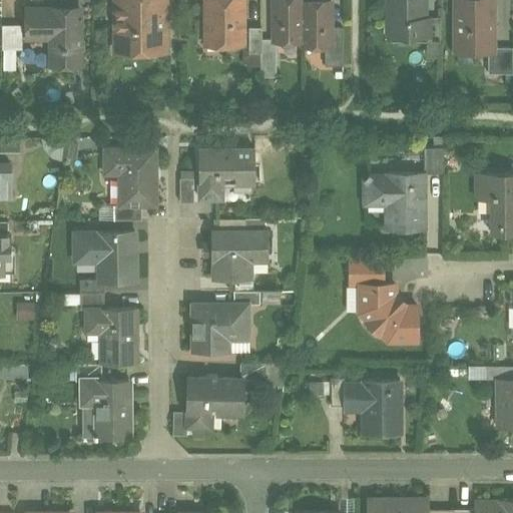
[(115,0),(116,30),(121,30),(122,52),(166,51),(166,19),(164,19),(164,1),(165,1),(165,0),(115,0)]
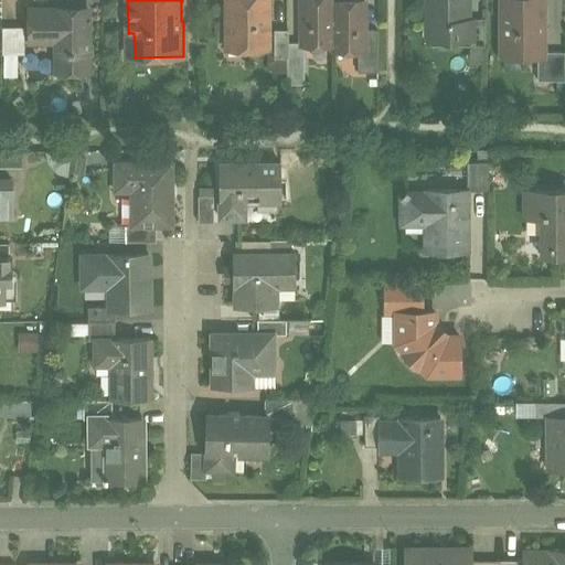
[(267,0),(226,0),(227,42),(246,42),(246,49),(267,49),(267,0)]
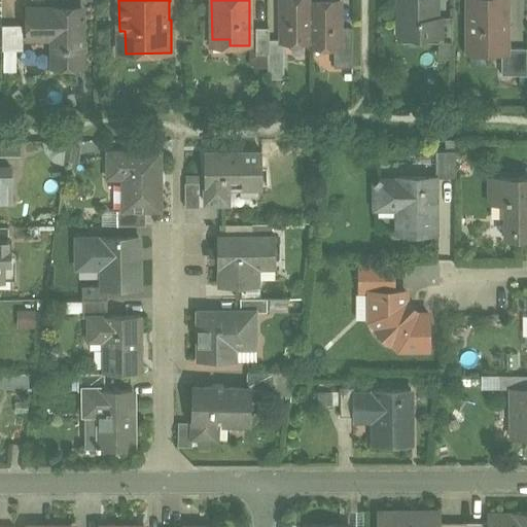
[(310,0),(281,0),(281,41),(281,43),(283,43),(311,42),(311,2),(310,0)]
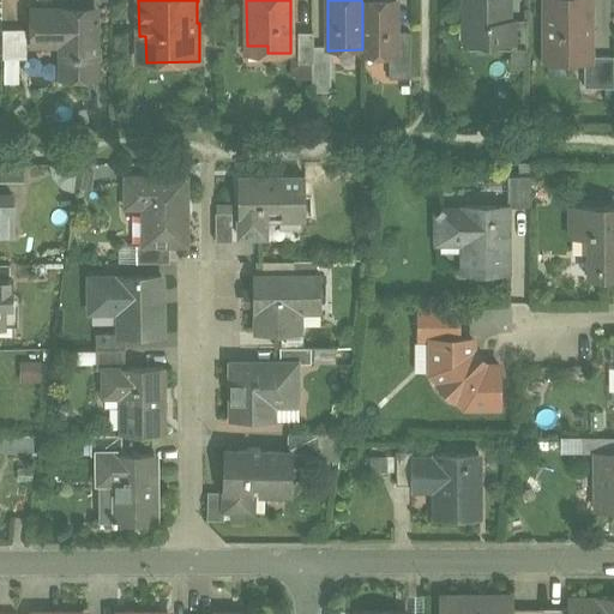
[(507,0),(465,0),(465,23),(474,23),(474,42),(512,42),(513,42),(513,22),(509,22),(507,0)]
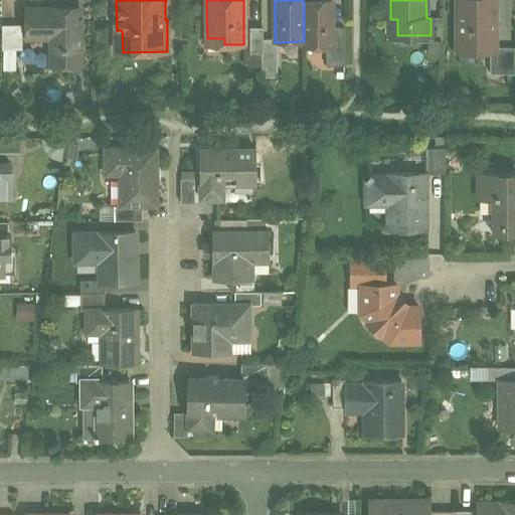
[(497,0),(456,0),(456,52),(490,52),(497,52),(497,48),(497,0)]
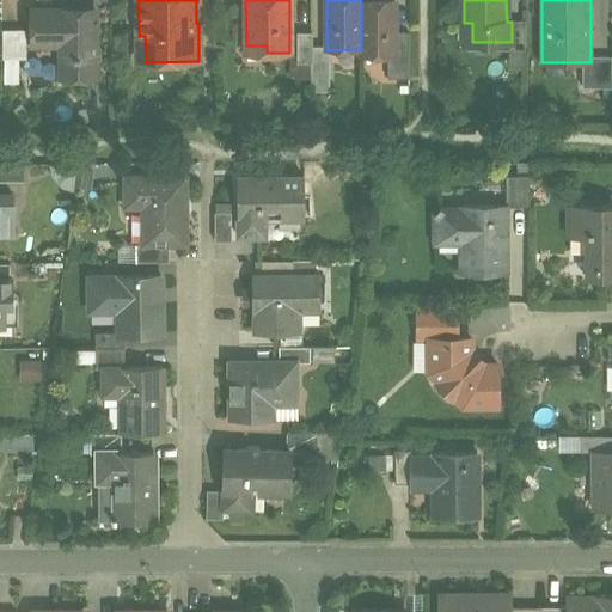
[(395,2),(361,2),(361,49),(361,55),(389,55),(395,55),(395,34),(395,2)]
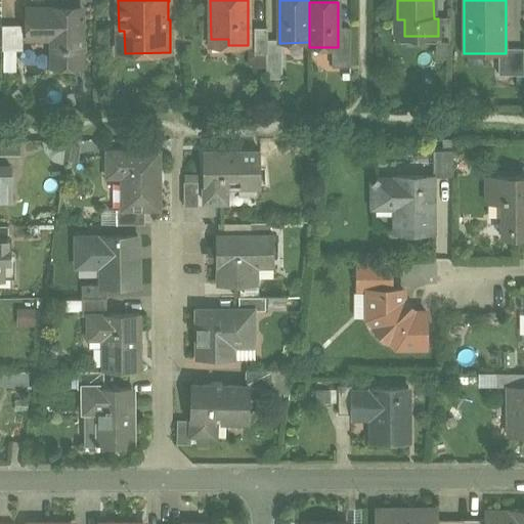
[(81,9),(29,9),(29,38),(53,38),(53,66),(82,66),(81,9)]
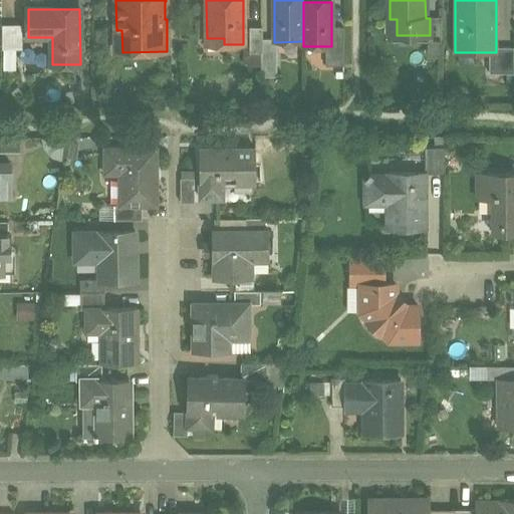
[(442,18),(430,18),(430,35),(429,35),(429,44),(442,44),(442,18)]
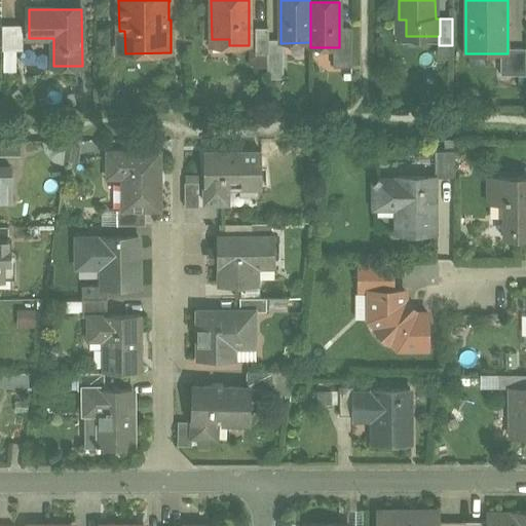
[(2,26),(2,51),(22,51),(22,26),(2,26)]
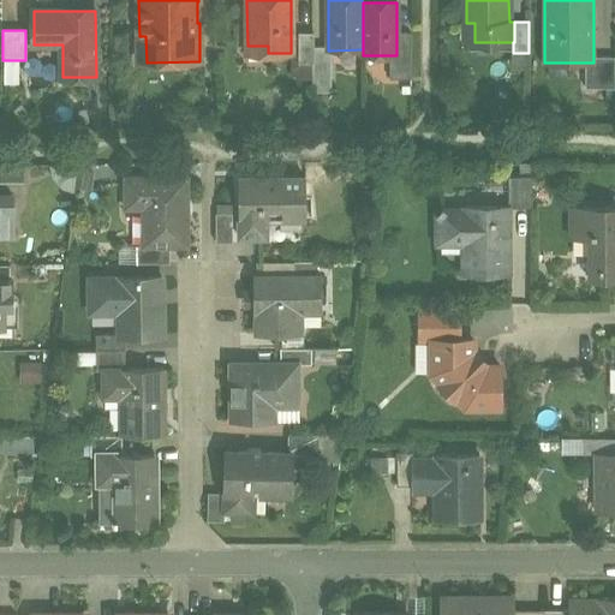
[(314,34),(298,34),(298,65),(312,65),(314,65),(314,48),(314,34)]
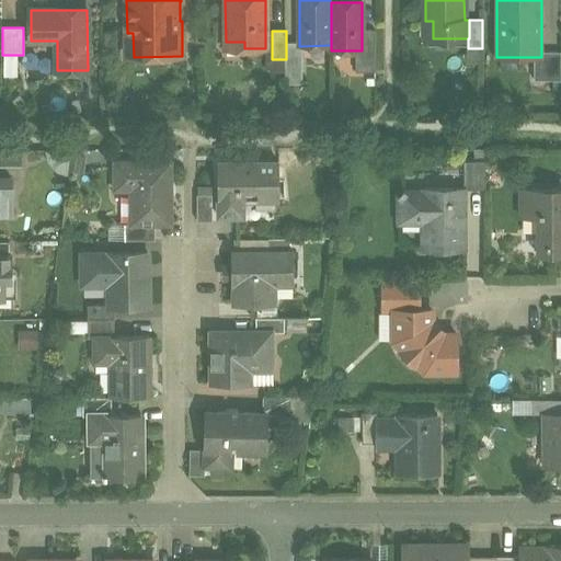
[(375,31),(362,31),(362,50),(356,50),(355,72),(375,72),(375,31)]
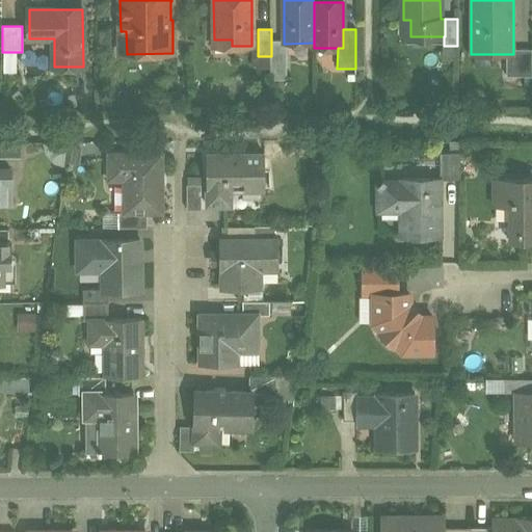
[(284,42),(271,42),(271,56),(270,56),(270,77),(286,77),(286,44),(284,44),(284,42)]
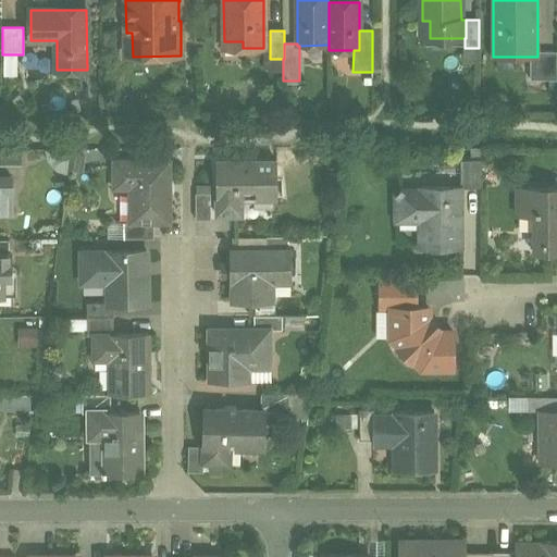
[(556,57),(556,52),(537,52),(537,57),(530,57),(530,81),(556,81),(556,57)]
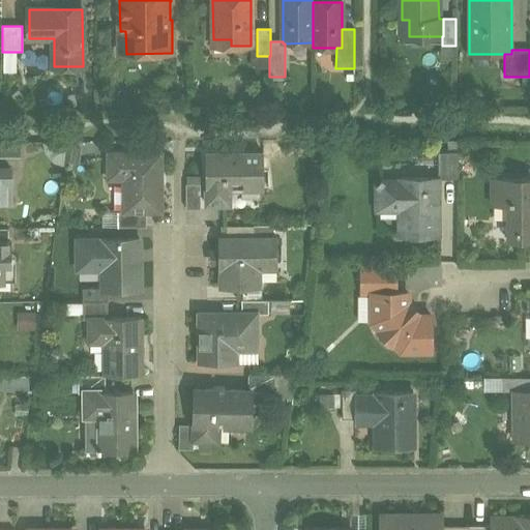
[(21,142),(0,142),(0,156),(21,157),(21,142)]
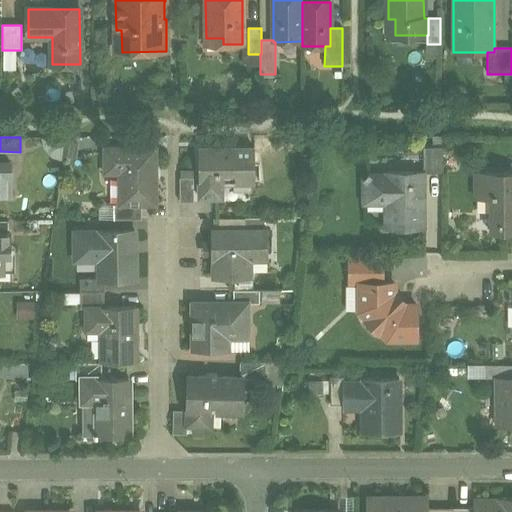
[(443,147),(429,147),(428,172),(443,173),(443,147)]
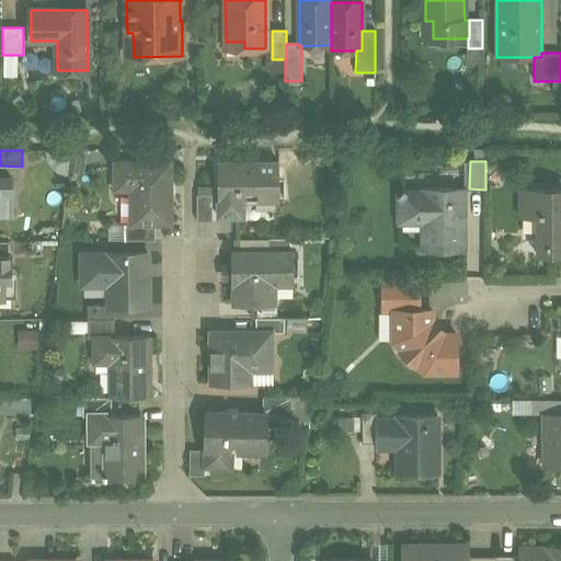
[(278,162),(217,163),(218,219),(238,218),(238,203),(279,202),(278,162)]
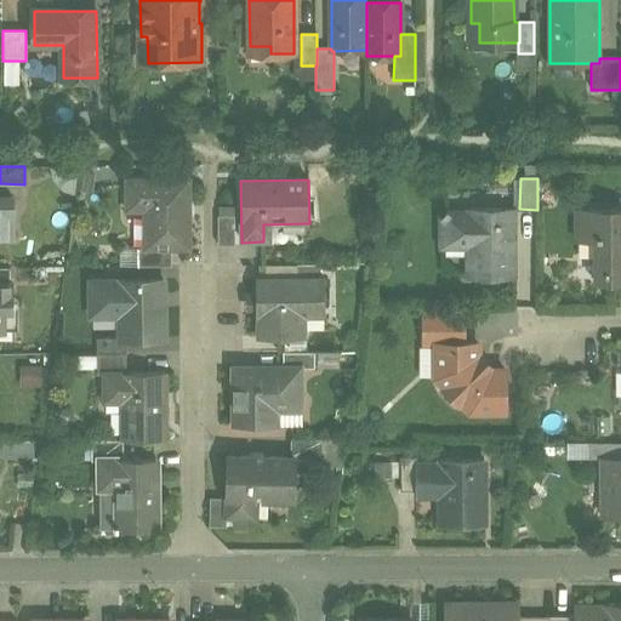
[(188,181),(127,181),(127,204),(146,204),(146,248),(146,249),(171,249),(188,249),(188,181)]
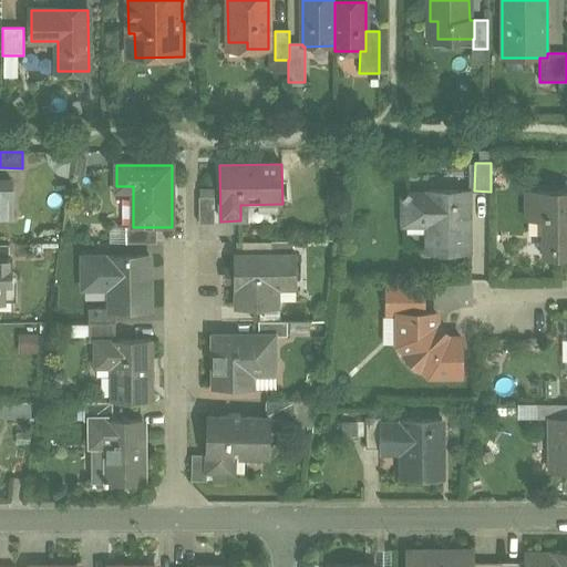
[(0,216),(12,216),(12,181),(0,179),(0,216)]
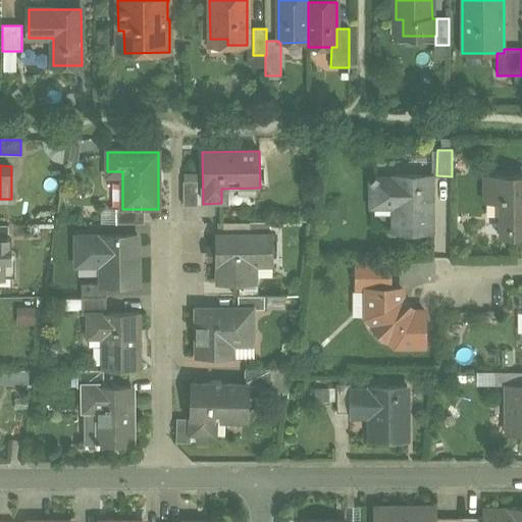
[(432,175),(396,175),(396,179),(378,178),(374,175),(369,180),(373,185),(372,207),(395,207),(395,233),(430,232),(430,195),(432,195),(432,175)]
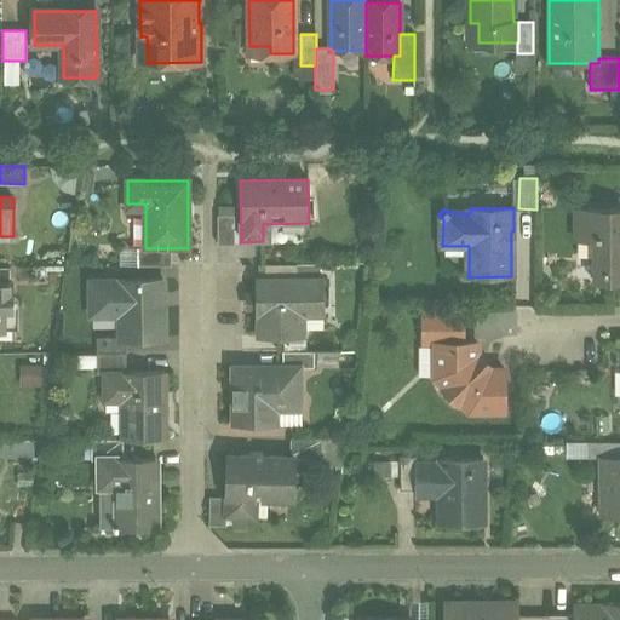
[(619,208),(578,210),(578,208),(575,208),(577,241),(595,241),(595,280),(593,280),(593,281),(619,281),(619,208)]
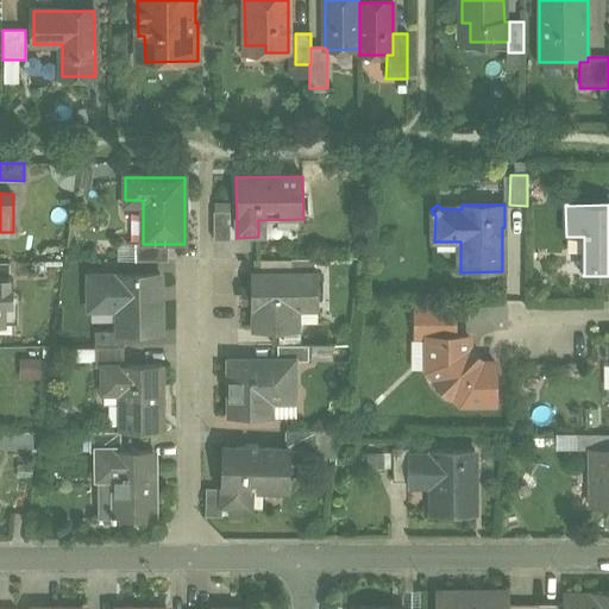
[(230,242),(230,213),(213,213),(213,242),(230,242)]
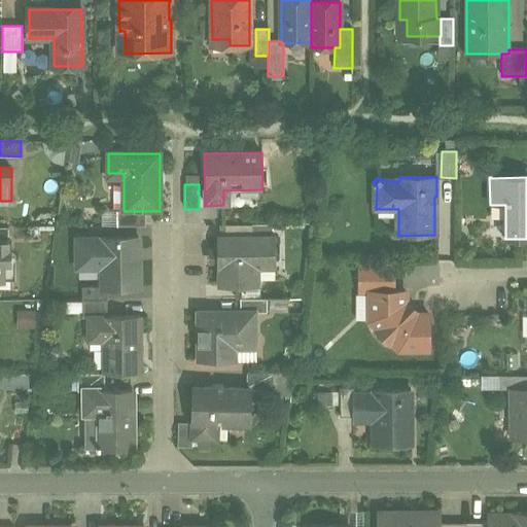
[(145,211),(124,211),(124,210),(117,210),(117,226),(145,226),(145,211)]
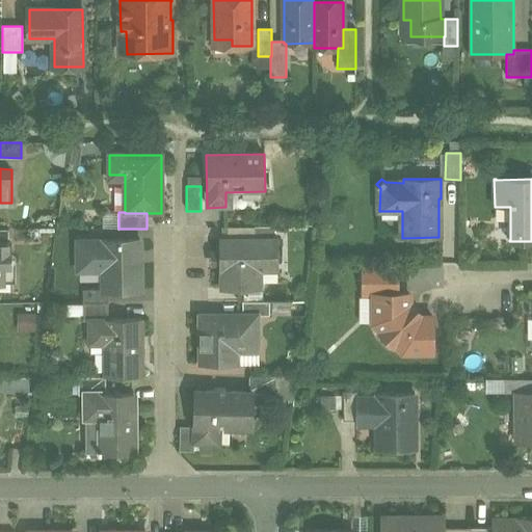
[(256,228),(229,228),(229,241),(256,240),(256,228)]
